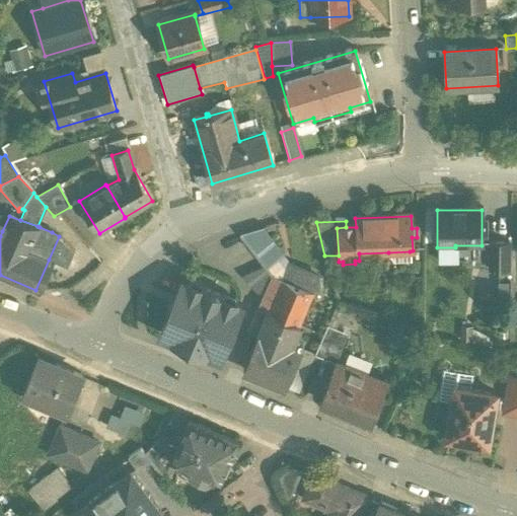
[(276,248),(262,229),(239,235),(260,262),(276,248)]
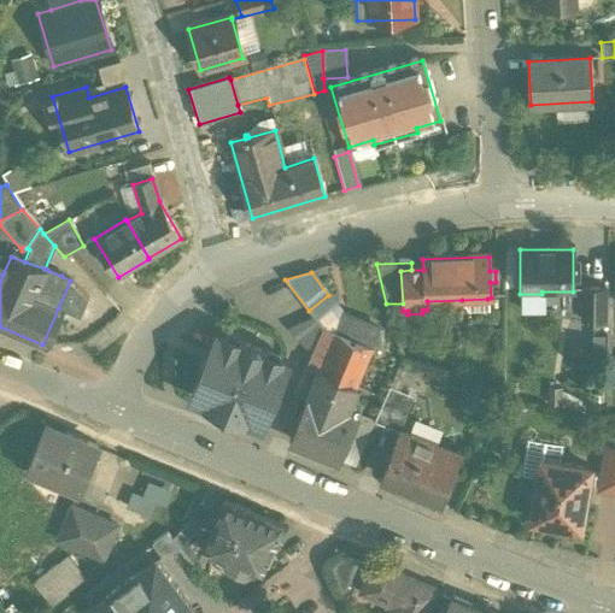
[(70,281),(58,308),(80,318),(88,300),(70,281)]
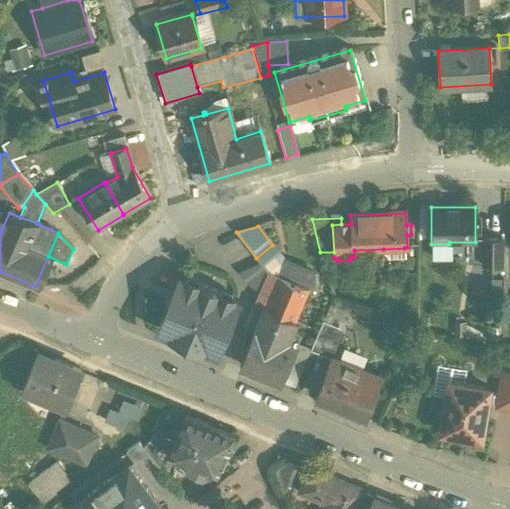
[(500,241),(482,241),(482,268),(500,268),(500,241)]
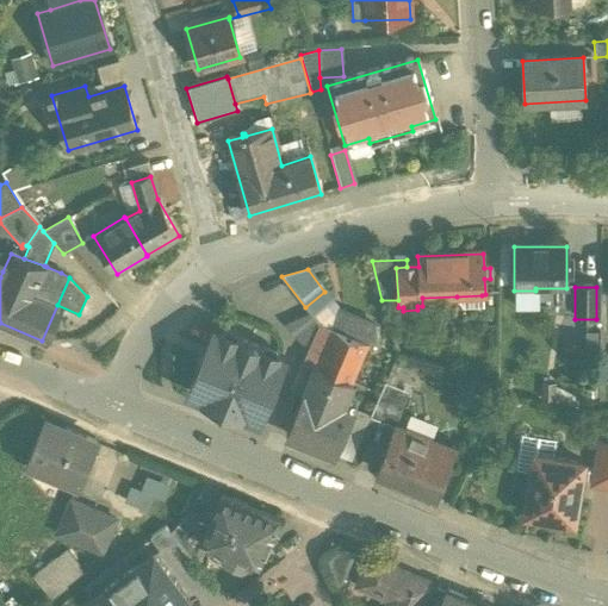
[(482,295),(457,297),(458,303),(463,310),(482,308),(482,295)]
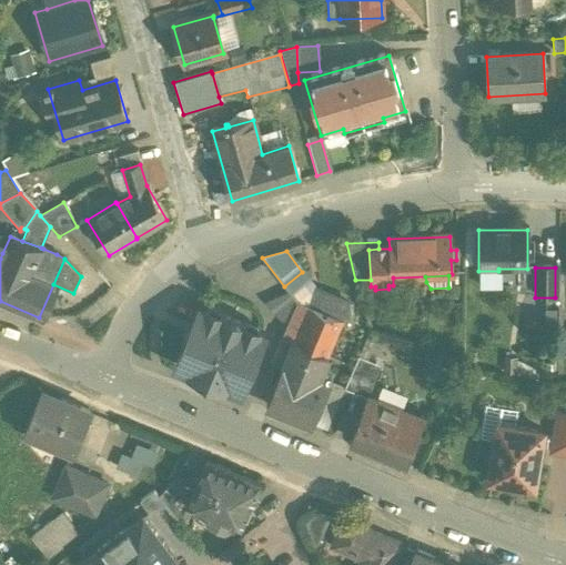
[(347,305),(315,292),(307,308),(293,344),(326,359),(342,323),(350,320),(347,305)]
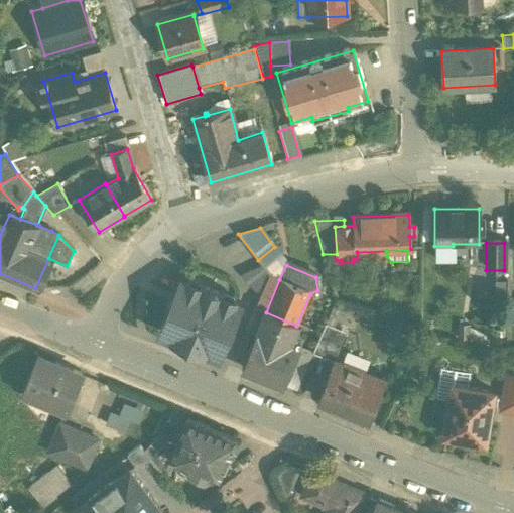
[(261,267),(240,276),(255,291),(262,295),(270,276),(263,266),(261,267)]
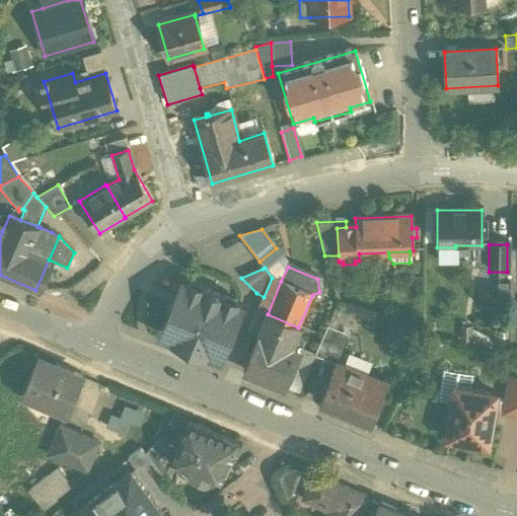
[(264,297),(259,310),(268,314),(281,281),(272,278),(264,297)]
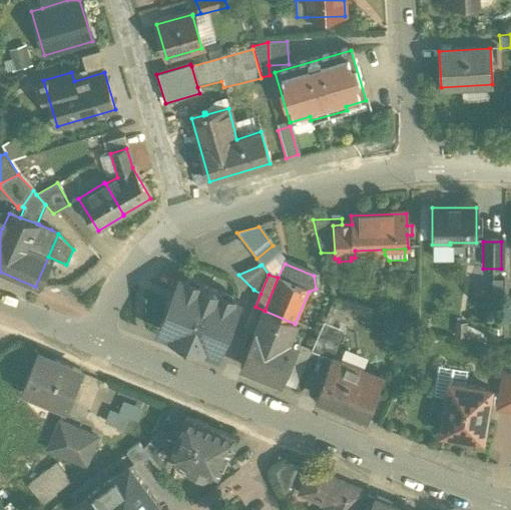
[(219,294),(199,286),(199,285),(198,284),(197,285),(187,281),(187,280),(185,279),(184,282),(179,279),(157,332),(216,357),(238,304),(232,302),(233,299),(232,298),(231,299),(221,295),(221,294),(219,293),(219,294)]
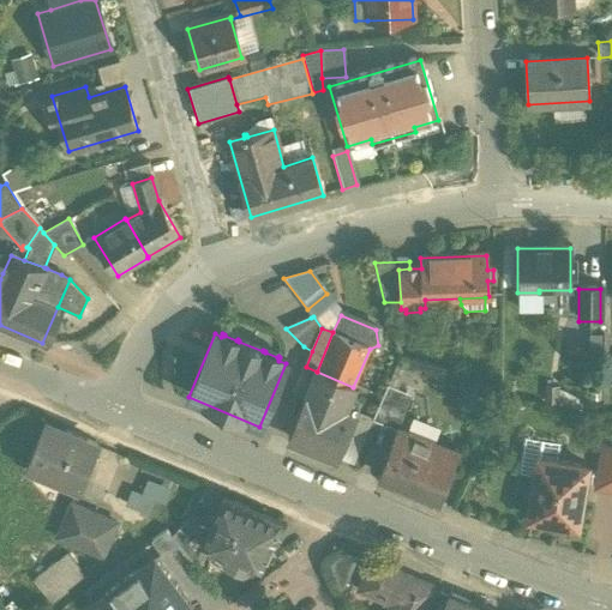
[(317,372),(306,367),(294,393),(305,397),(306,397),(317,372)]
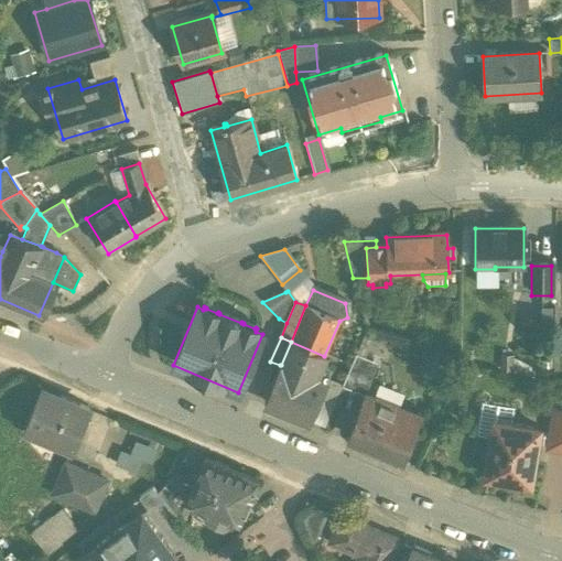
[(324,356),(291,342),(281,365),(280,365),(263,403),(310,422),(326,383),(315,378),(324,356)]
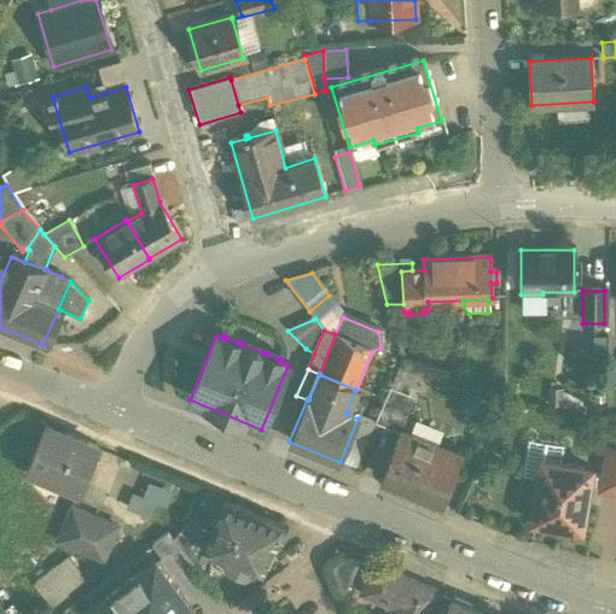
[(407,396),(389,389),(373,424),(394,432),(407,396)]
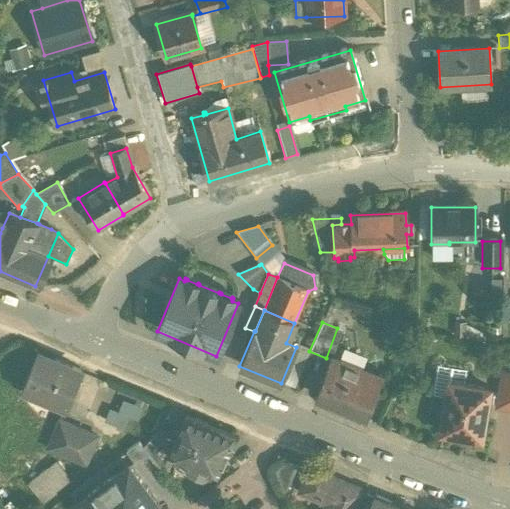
[(463,326),(454,325),(454,338),(463,338),(463,326)]
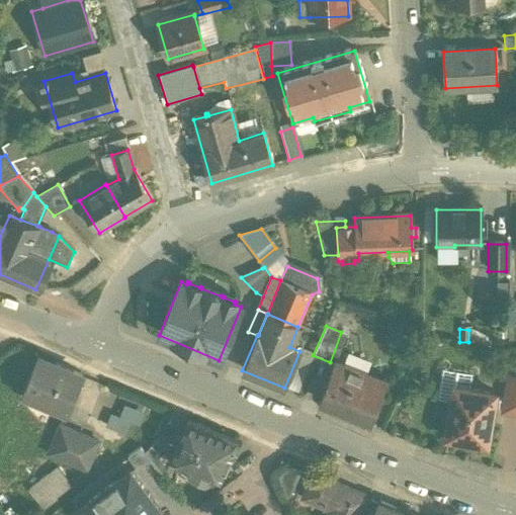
[(82,376),(37,357),(21,395),(67,414),(82,376)]
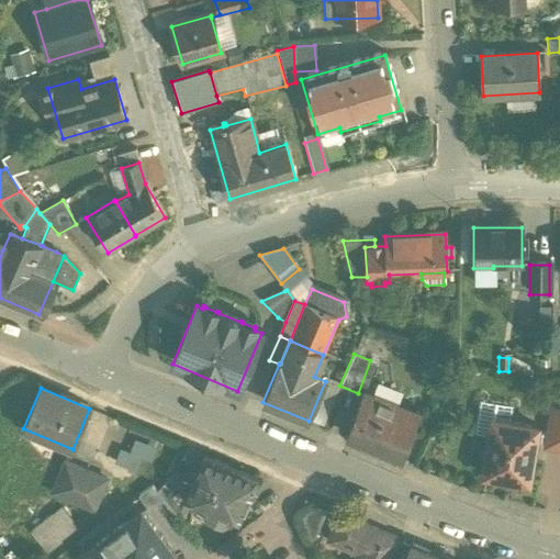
[(418,416),(368,397),(359,420),(354,417),(346,436),(402,459),(418,416)]
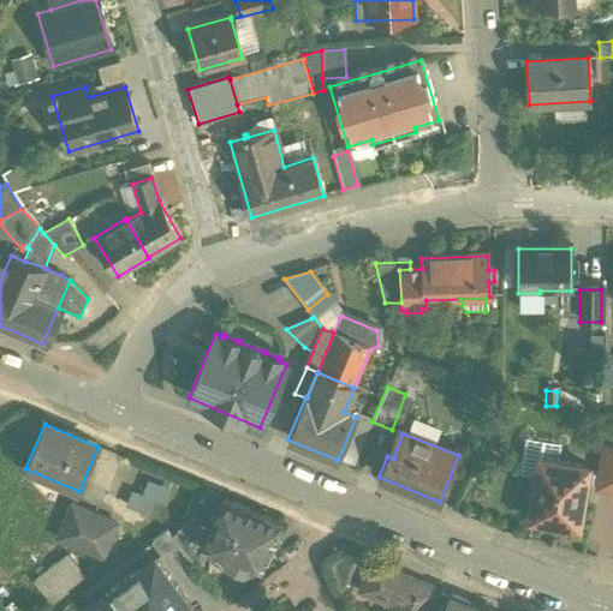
[(612,447),(603,445),(596,489),(612,490),(612,447)]
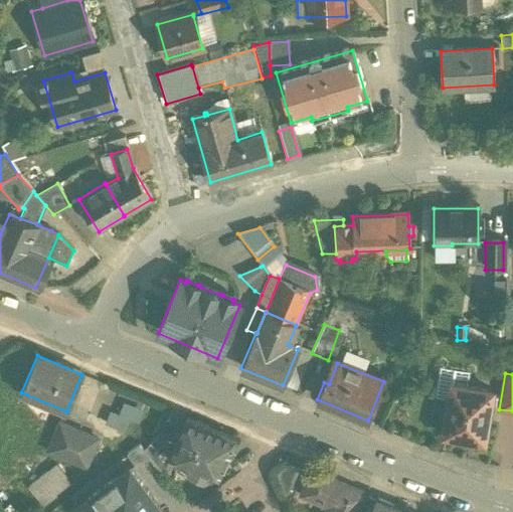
[(491,391),(452,384),(449,399),(443,398),(440,418),(446,419),(444,434),(483,441),(491,391)]
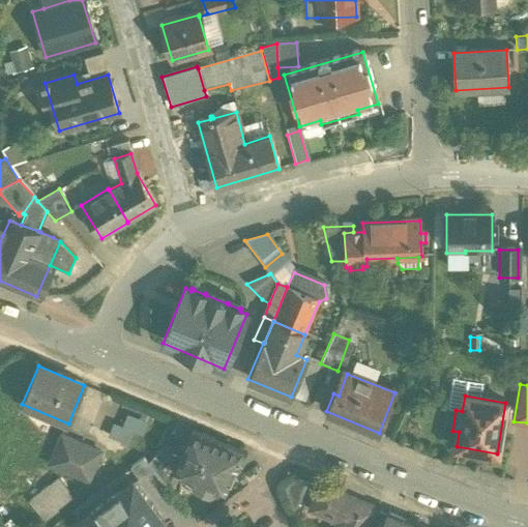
[(240,451),(191,431),(181,452),(174,470),(176,471),(224,491),(225,489),(226,490),(229,488),(233,478),(232,474),(231,474),(240,451)]
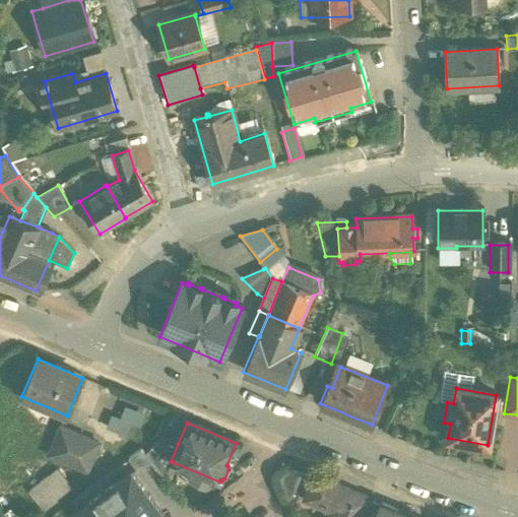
[(98,445),(60,429),(49,456),(86,472),(98,445)]
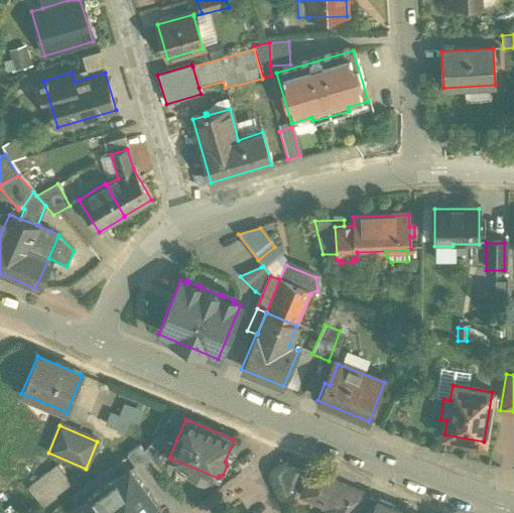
[(176,440),(159,433),(143,452),(161,474),(163,477),(171,459),(169,458),(176,440)]
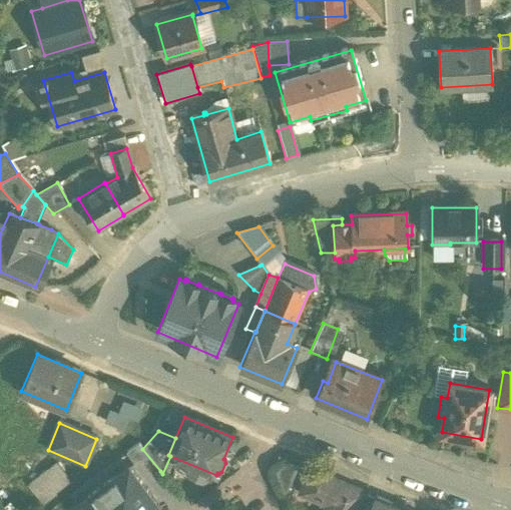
[(142,449),(138,444),(114,462),(133,487),(138,484),(139,486),(160,471),(142,449)]
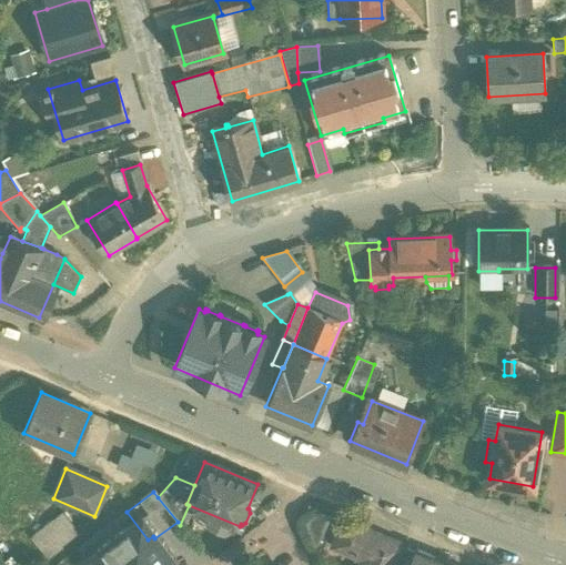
[(120,510),(105,503),(100,516),(109,520),(120,510)]
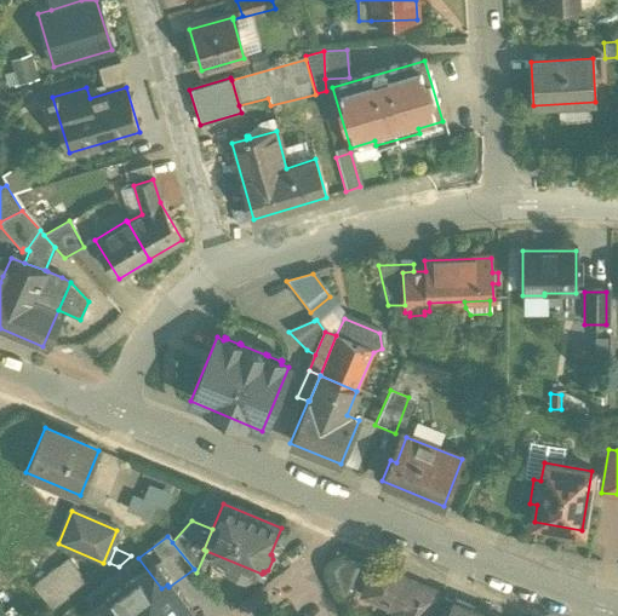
[(429,615),(439,596),(375,566),(362,597),(384,606),(387,600),(402,608),(399,615),(429,615)]
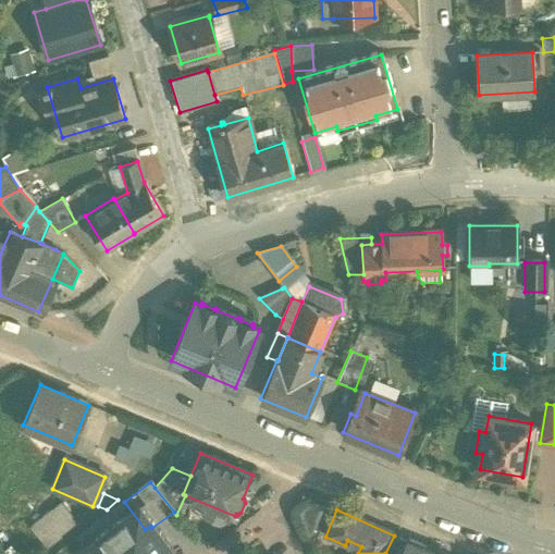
[(145,529),(116,551),(119,553),(165,553),(169,551),(151,528),(150,526),(145,529)]
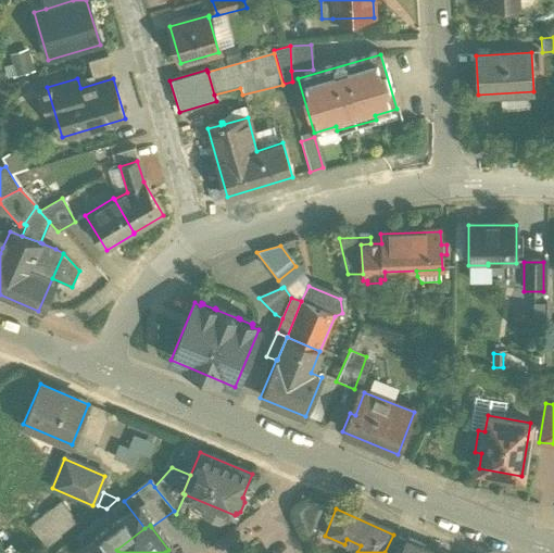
[(438,552),(404,539),(398,552),(438,552)]
